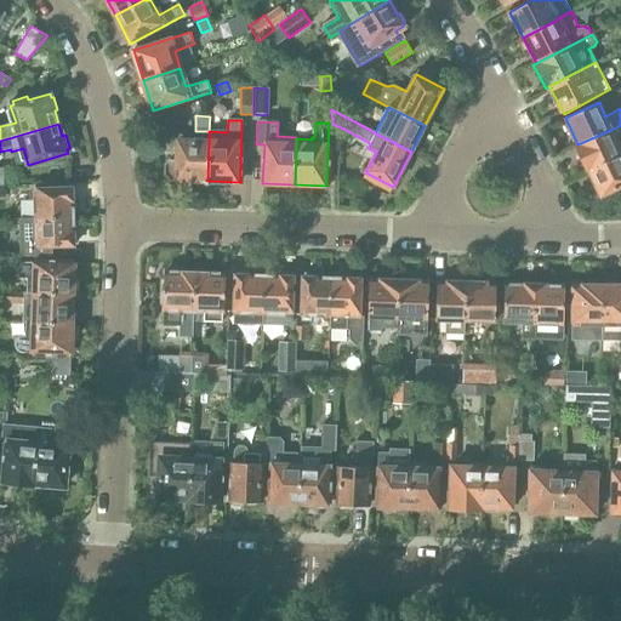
[(620,155),(620,152),(615,140),(620,136),(620,129),(620,125),(611,130),(577,144),(574,147),(585,171),(588,170),(590,170),(620,155)]
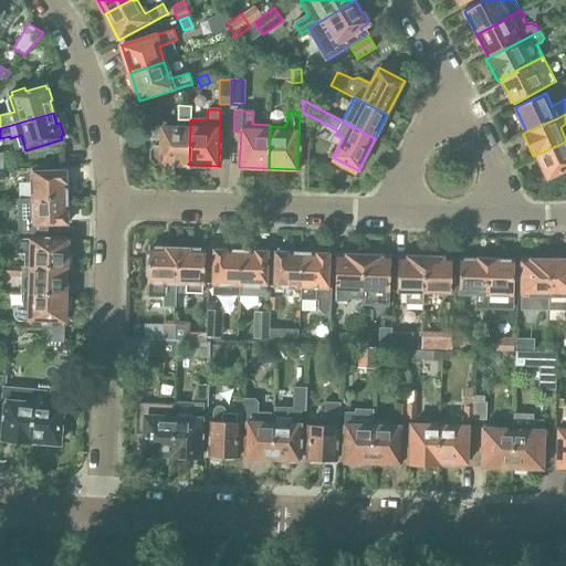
[(155,165),(189,165),(190,129),(176,129),(176,125),(176,124),(163,124),(161,147),(156,146),(150,150),(150,159),(155,165)]
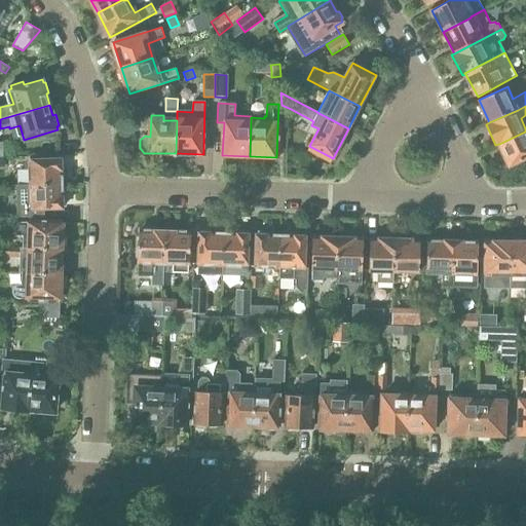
[(525,132),(499,144),(509,166),(525,159),(525,162),(525,132)]
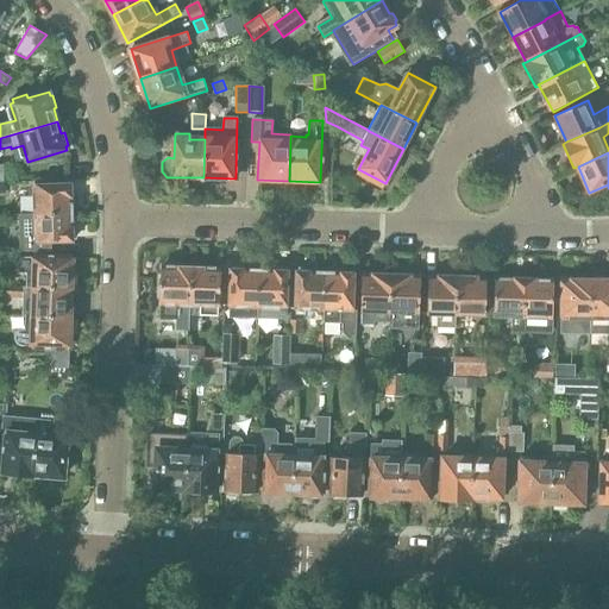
[(71,184),(33,186),(35,214),(71,213),(71,209),(74,207),(74,200),(71,199),(71,184)]
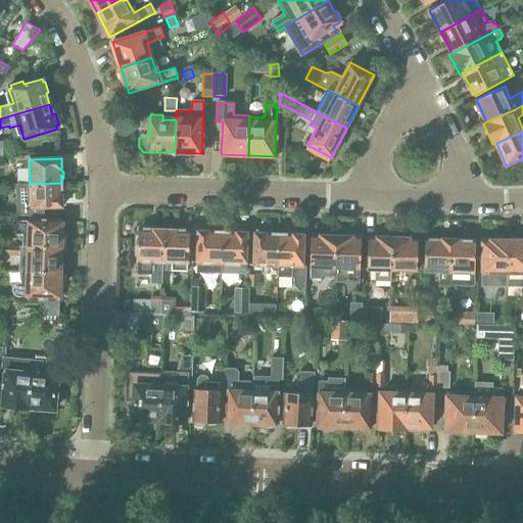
[(496,183),(508,183),(509,171),(497,171),(496,183)]
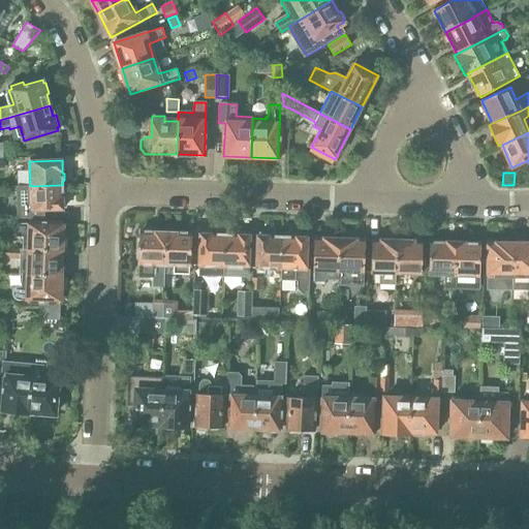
[(30,186),(18,187),(19,218),(43,219),(42,210),(63,210),(63,197),(65,195),(65,189),(62,187),(62,185),(30,186)]
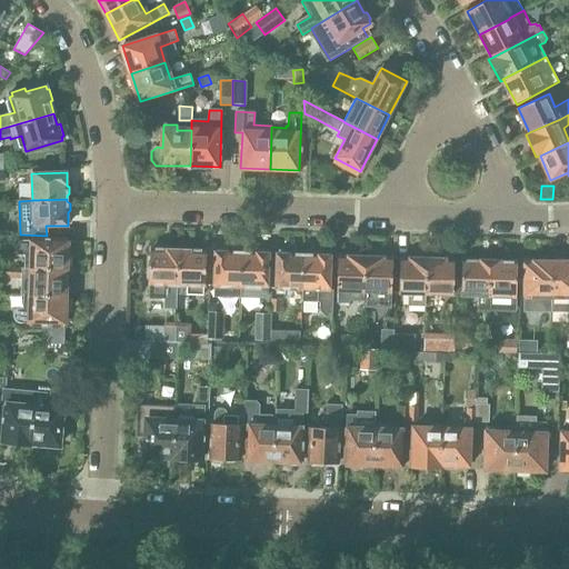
[(16,248),(16,249),(16,250),(16,251),(16,252),(17,253),(18,255),(19,256),(20,256),(21,257),(26,257),(25,269),(67,270),(67,267),(69,267),(70,255),(68,255),(68,242),(32,241),(25,240),(23,240),(22,240),(21,241),(20,241),(19,241),(19,242),(18,242),(18,243),(17,243),(17,245),(16,246),(16,247),(16,248)]
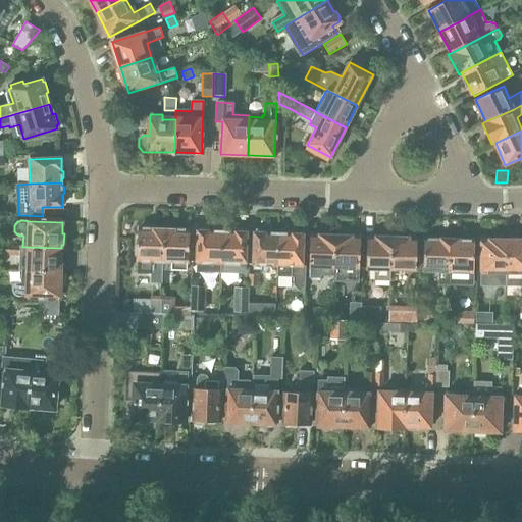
[(136,251),(136,255),(138,257),(137,261),(139,261),(138,273),(152,273),(152,282),(162,282),(162,270),(164,230),(151,229),(149,227),(144,227),(142,229),(138,229),(138,249),(136,251)]
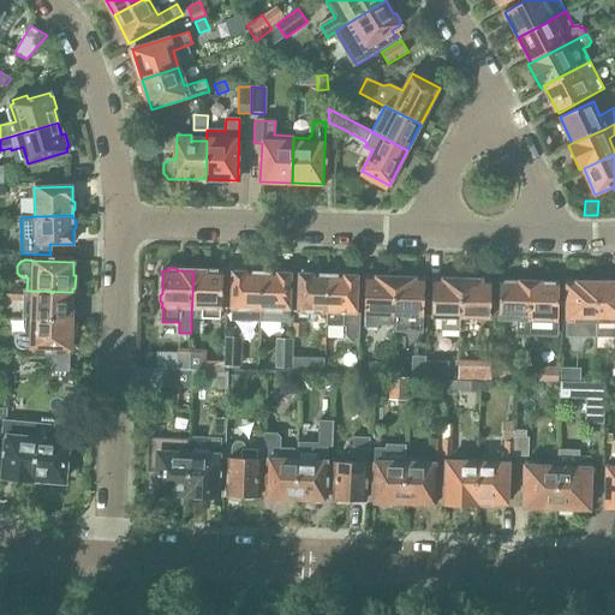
[(193,272),(191,318),(220,320),(220,310),(222,310),(224,273),(219,273),(216,270),(210,269),(209,272),(193,272)]
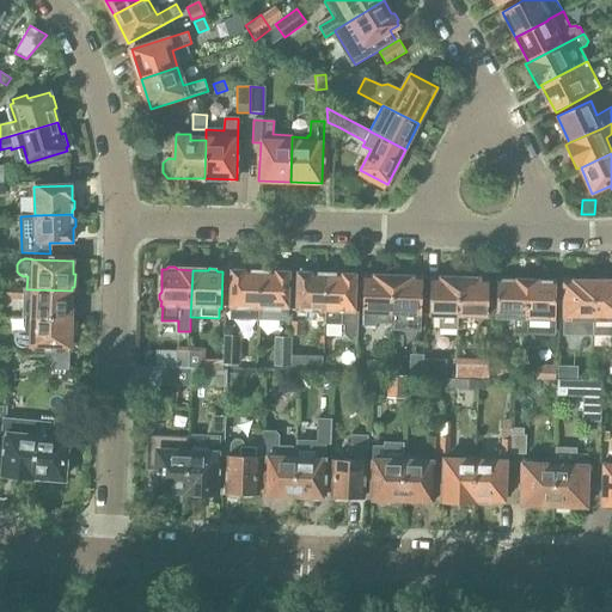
[(232,271),(231,311),(233,318),(259,319),(261,273),(257,273),(255,269),(249,269),(245,271),(232,271)]
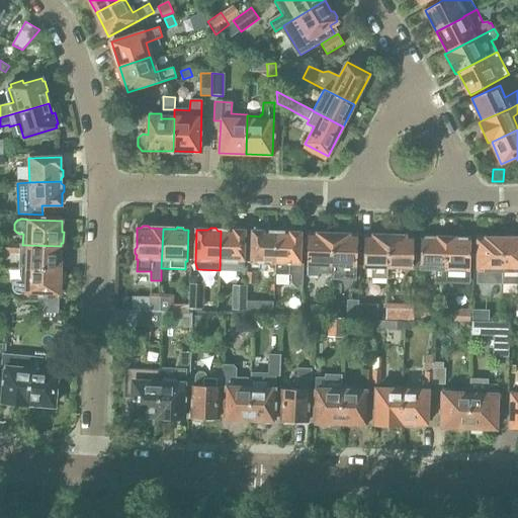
[(221,231),(220,270),(243,271),(245,231),(233,231),(231,229),(225,229),(223,231),(221,231)]
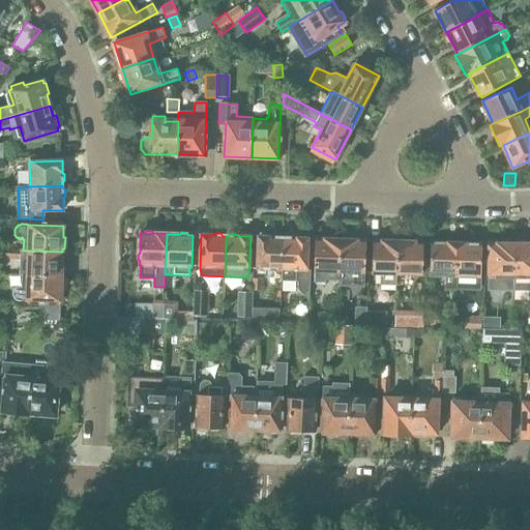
[(259,237),(258,274),(266,274),(266,270),(283,270),(284,238),(281,238),(278,235),(273,235),(270,237),(259,237)]
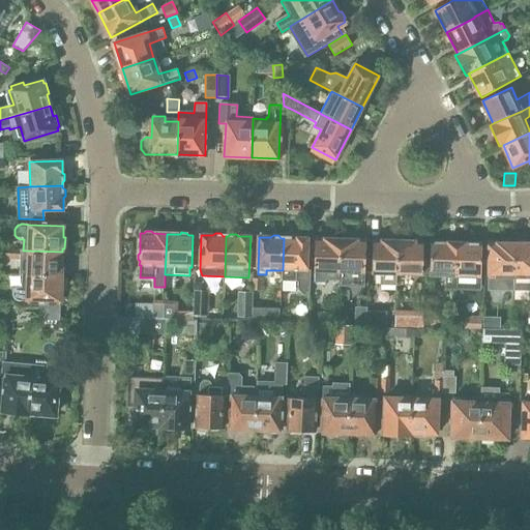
[(283,270),(282,282),(298,282),(298,290),(303,295),(310,295),(311,270),(306,270),(307,238),(296,238),(294,236),(288,236),(286,238),(284,238),(283,270)]
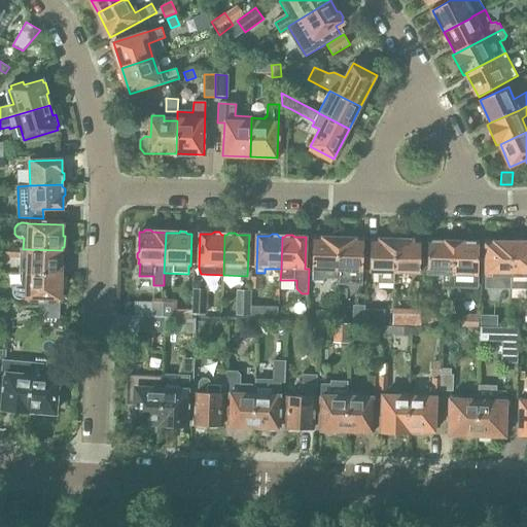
[(314,238),(312,281),(323,281),(323,279),(337,279),(338,279),(339,238),(337,238),(335,236),(328,236),(326,238),(314,238)]
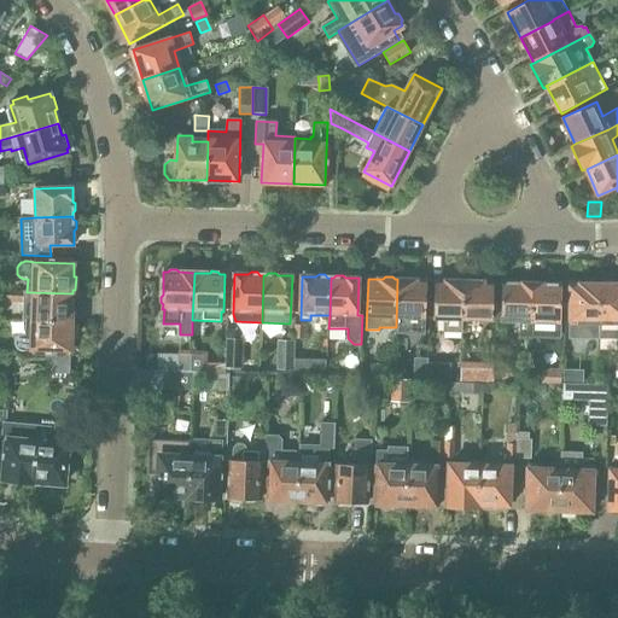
[(395,327),(395,334),(425,336),(427,280),(413,280),(410,278),(403,277),(401,279),(397,279),(396,327),(395,327)]
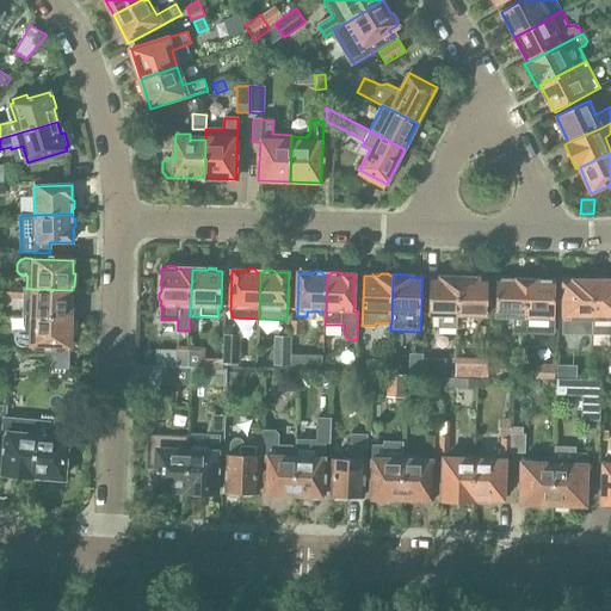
[(431,277),(430,315),(458,316),(460,278),(457,278),(455,276),(448,276),(444,278),(431,277)]
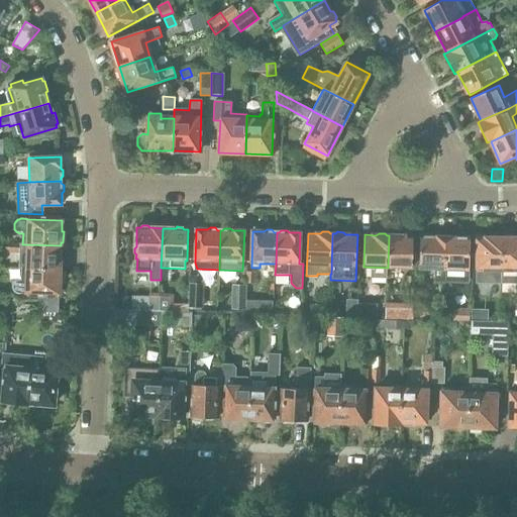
[(389,235),(388,268),(412,269),(413,236),(402,235),(399,233),(393,233),(391,235),(389,235)]
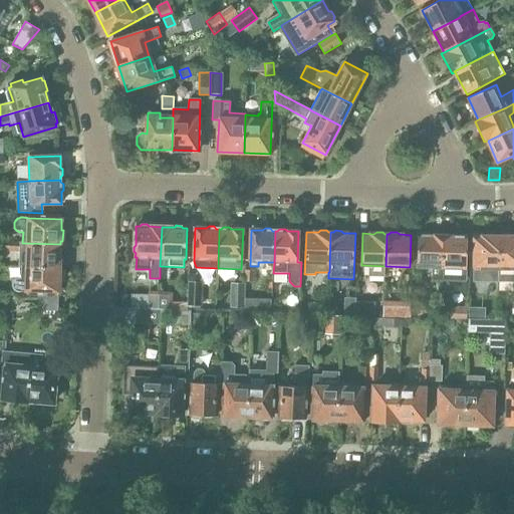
[(418,235),(417,267),(433,268),(433,280),(442,280),(443,236),(432,236),(430,234),(424,233),(422,235),(418,235)]
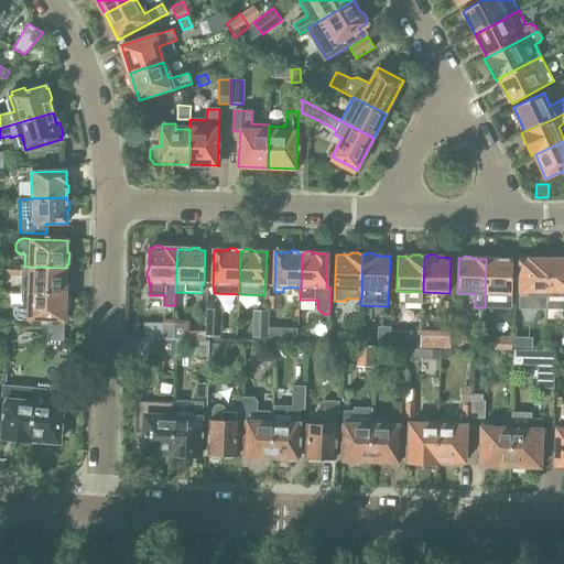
[(486,259),(485,307),(510,308),(511,295),(512,295),(513,260),(509,260),(507,258),(500,257),(498,259),(486,259)]
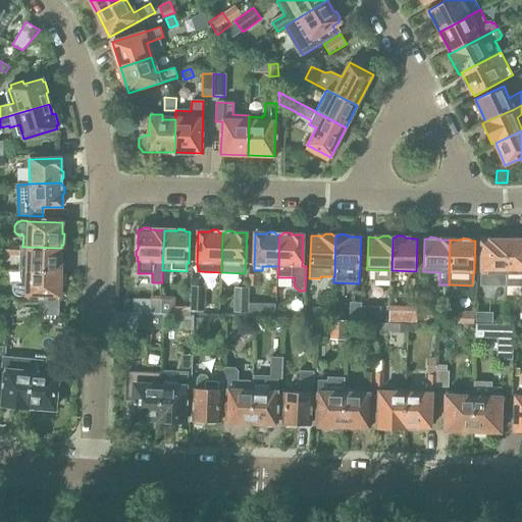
[(481,273),(481,285),(507,285),(507,241),(505,241),(502,239),(496,239),(492,241),(481,241),(481,273)]
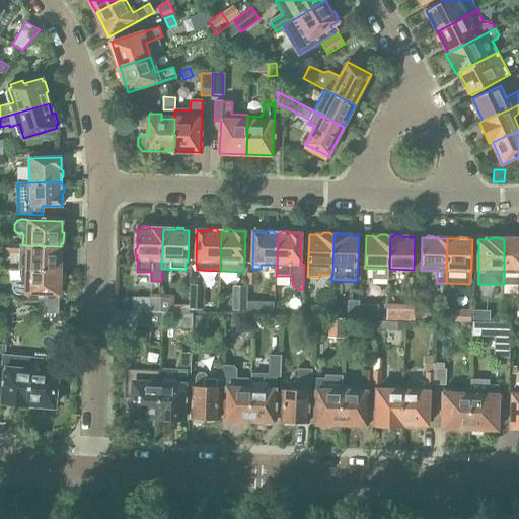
[(504,239),(504,284),(518,283),(518,238),(518,239),(515,237),(509,237),(506,239),(504,239)]
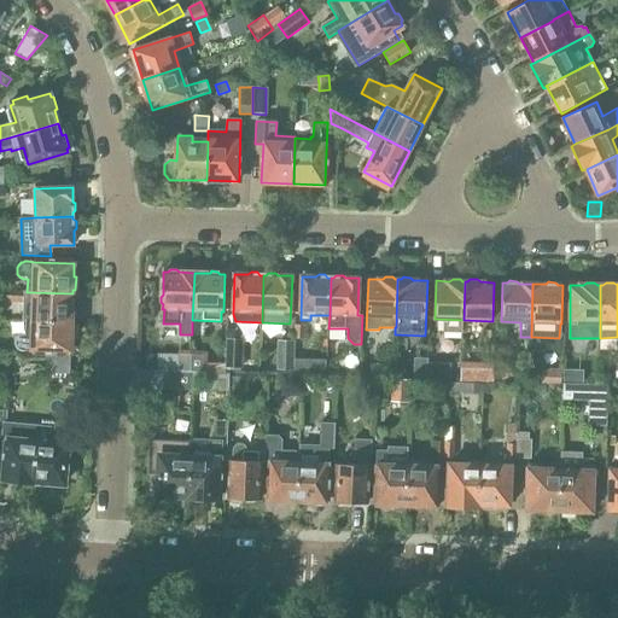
[(4,291),(4,302),(23,303),(24,292),(10,291),(4,291)]
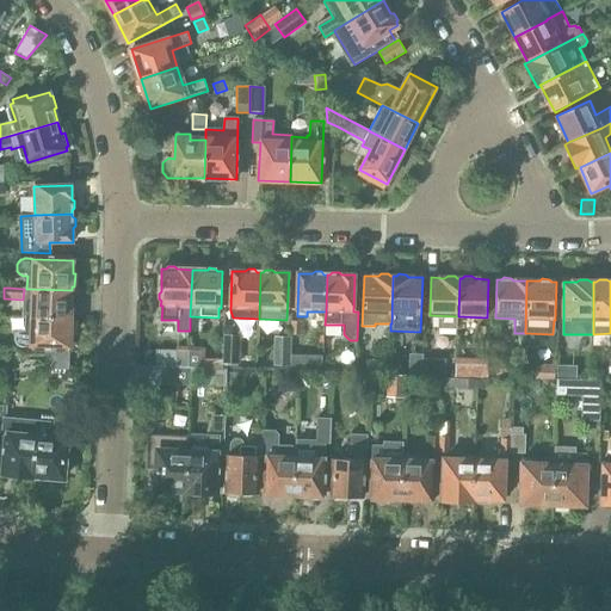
[(23,300),(23,318),(26,318),(71,319),(71,316),(74,316),(74,302),(72,302),(72,290),(26,289),(24,289),(23,300)]
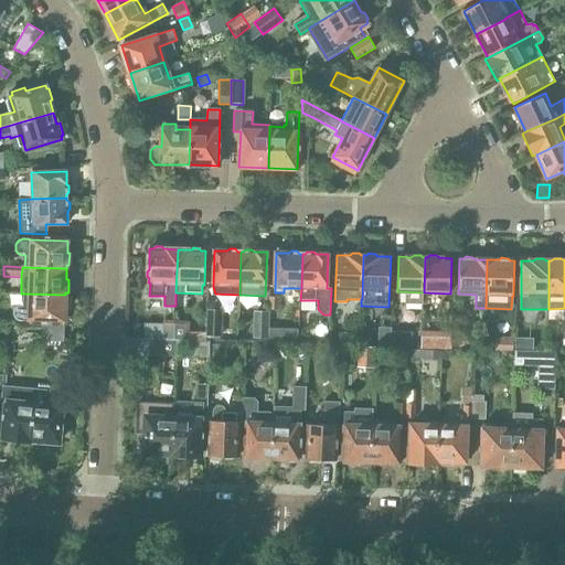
[(13,313),(13,315),(13,316),(13,317),(14,318),(14,319),(16,319),(16,320),(17,320),(17,321),(18,321),(65,322),(65,310),(67,310),(67,297),(65,297),(65,295),(24,294),(23,306),(21,306),(20,306),(19,306),(18,306),(18,307),(17,307),(16,307),(16,308),(14,308),(14,309),(14,310),(13,310),(13,311),(13,312),(13,313)]
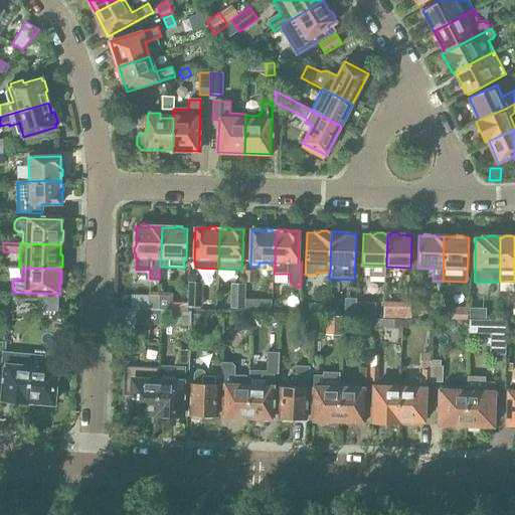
[(254,271),(245,271),(245,283),(254,283),(254,271)]
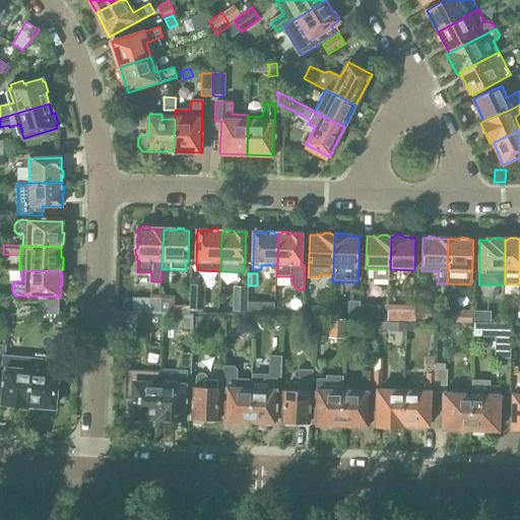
[(418,278),(407,278),(407,288),(418,289),(418,278)]
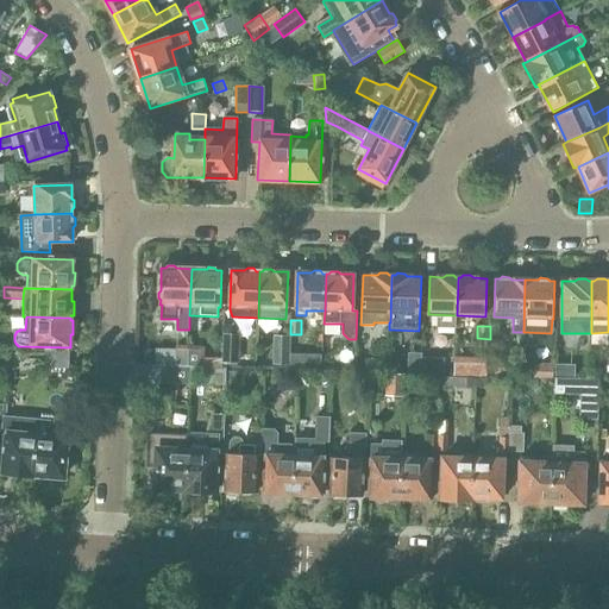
[(240,336),(224,334),(221,363),(223,363),(223,366),(238,368),(238,363),(239,364),(240,336)]
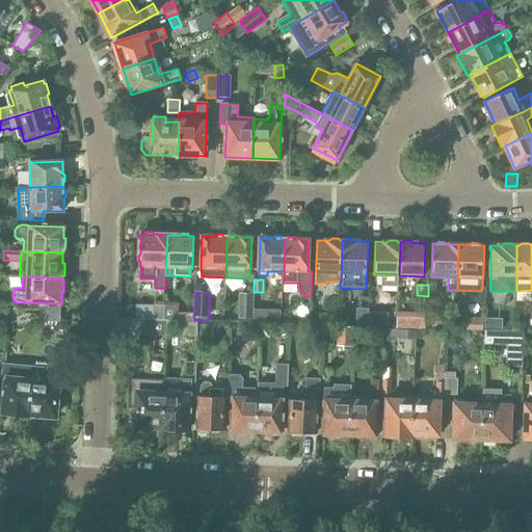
[(239,293),(237,318),(254,319),(254,310),(254,293),(239,293)]
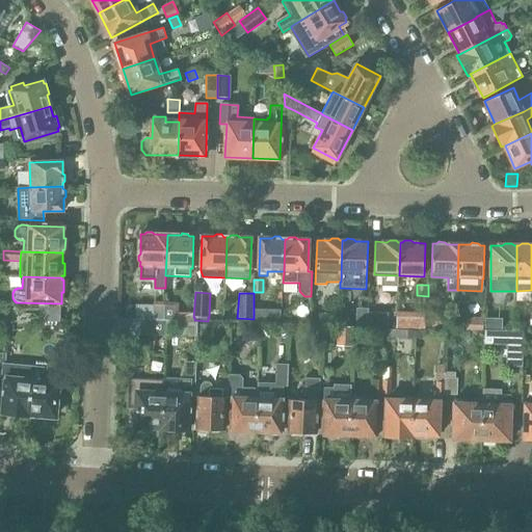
[(163,318),(163,320),(165,320),(173,321),(174,320),(174,306),(164,306),(164,309),(163,318)]
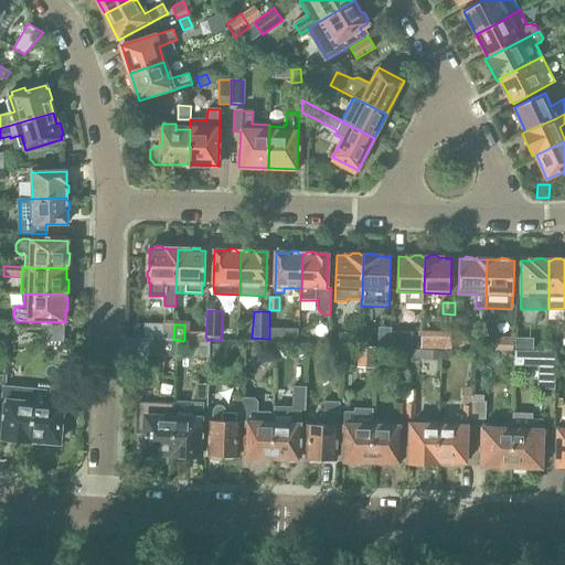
[(65,327),(42,327),(41,342),(65,343),(65,327)]
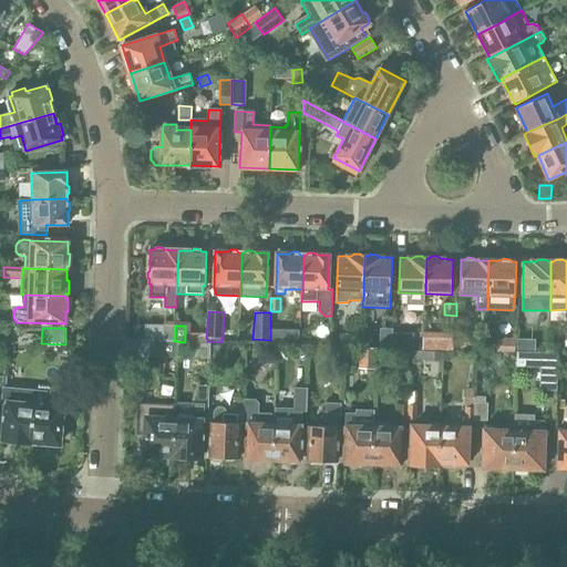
[(165,329),(164,339),(174,339),(175,329),(165,329)]
